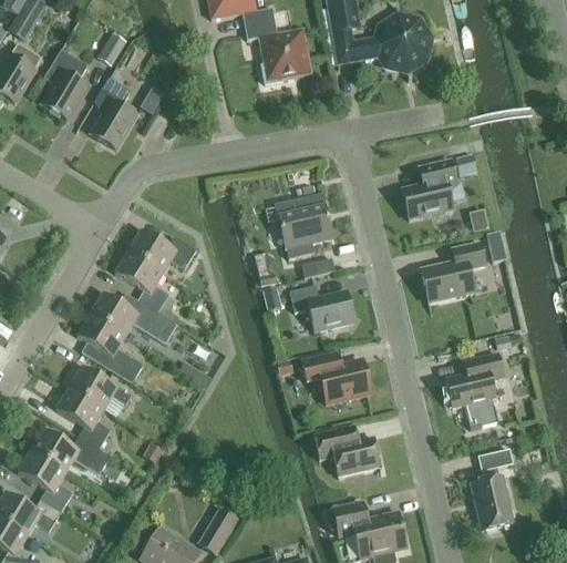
[(27,0),(9,29),(23,38),(44,3),(39,0),(27,0)]
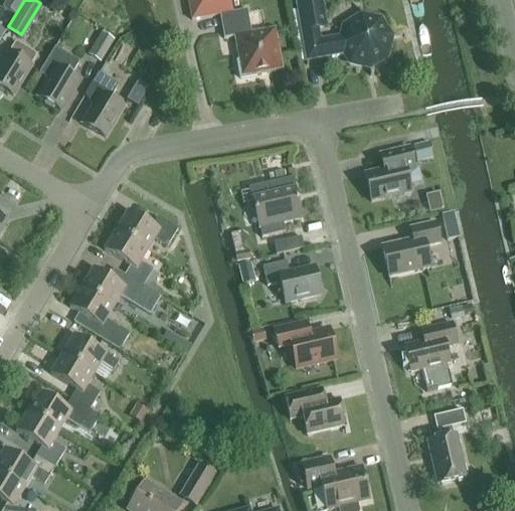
[(246,7),(231,9),(229,0),(188,0),(191,16),(219,12),(223,36),(234,34),(239,58),(237,58),(240,75),(258,72),(256,70),(282,66),(275,26),(250,30),(246,7)]
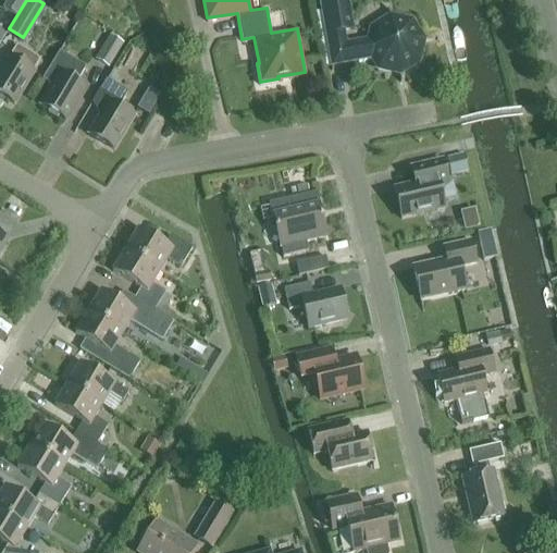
[(320,0),(331,63),(373,56),(379,64),(399,70),(417,58),(421,37),(410,20),(390,14),(371,25),(370,36),(346,40),(344,28),(347,16),(344,0),(320,0)]
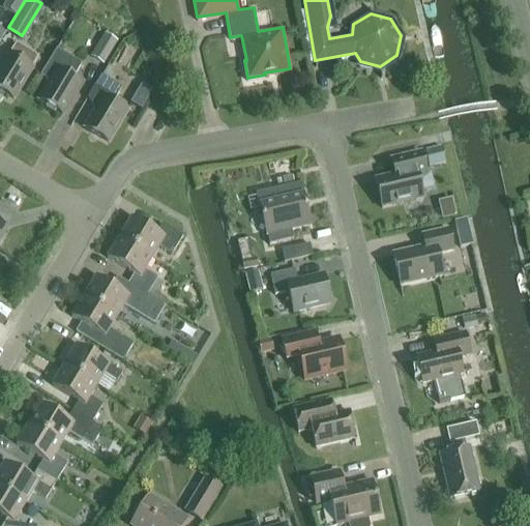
[(104,61),(117,38),(105,31),(90,53),(104,61)]
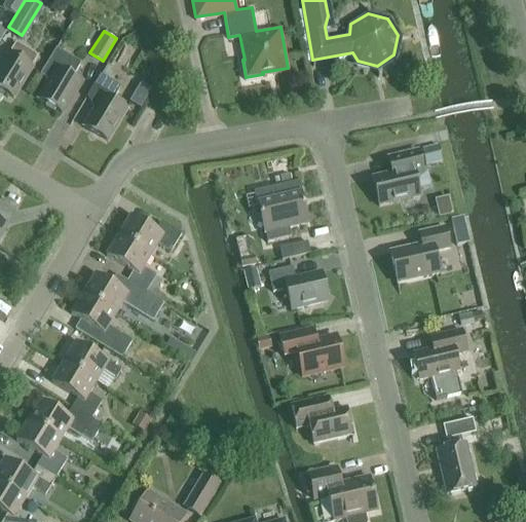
[(15,41),(9,50),(8,49),(0,63),(0,87),(13,96),(33,65),(31,64),(37,53),(15,41)]
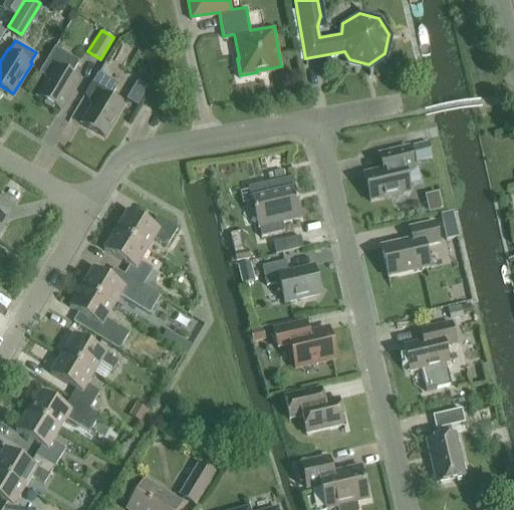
[(47,75),(36,93),(60,108),(79,78),(70,73),(78,59),(54,45),(39,70),(47,75)]
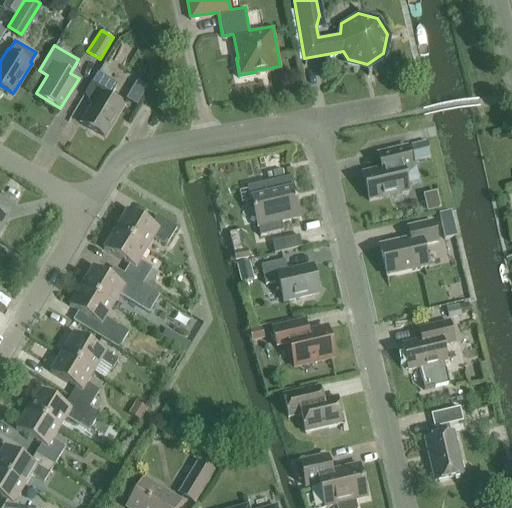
[(123,105),(107,95),(116,82),(96,71),(85,91),(91,103),(81,120),(105,135),(123,105)]
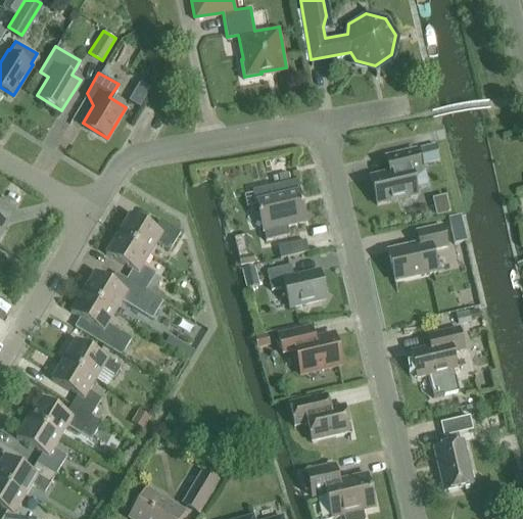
[(139,80),(129,98),(139,105),(150,87),(139,80)]
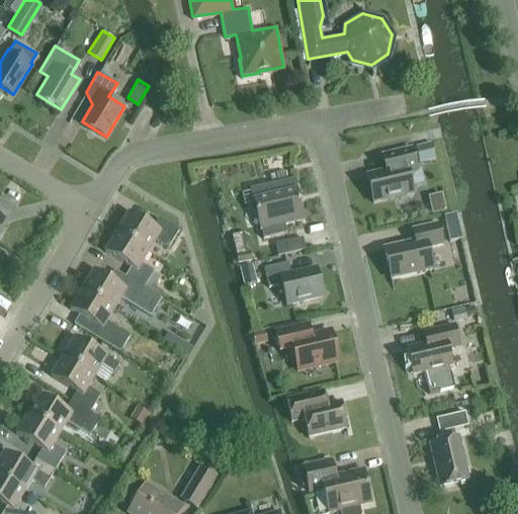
[(435,157),(431,140),(415,144),(419,161),(435,157)]
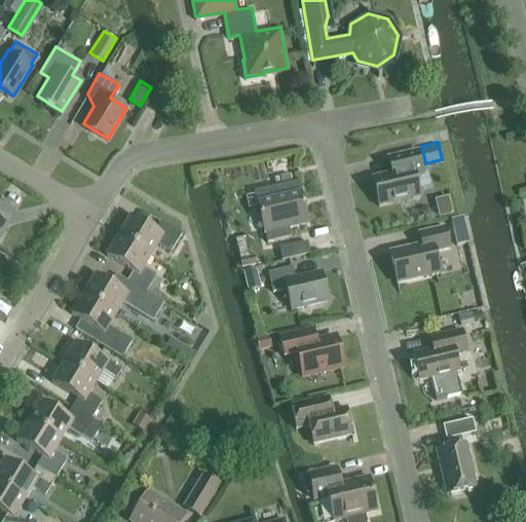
[(387,154),(391,170),(372,175),(379,203),(419,194),(417,185),(429,182),(426,169),(422,170),(417,148),(387,154)]
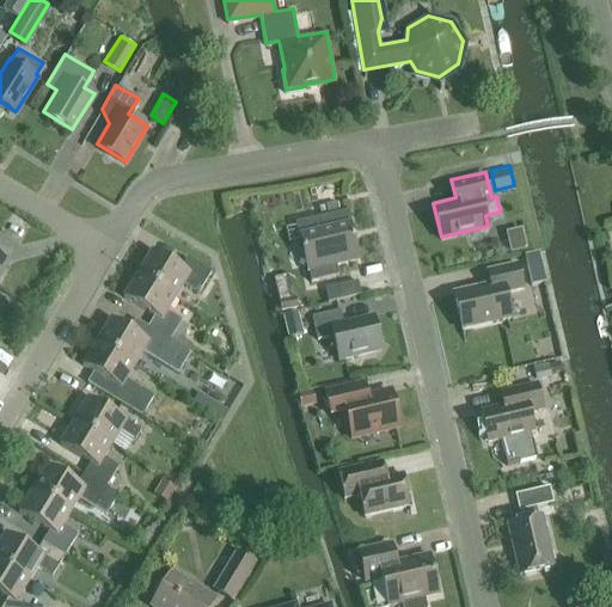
[(308,268),(357,257),(350,227),(353,226),(348,207),(294,220),(299,239),(301,238),(308,268)]
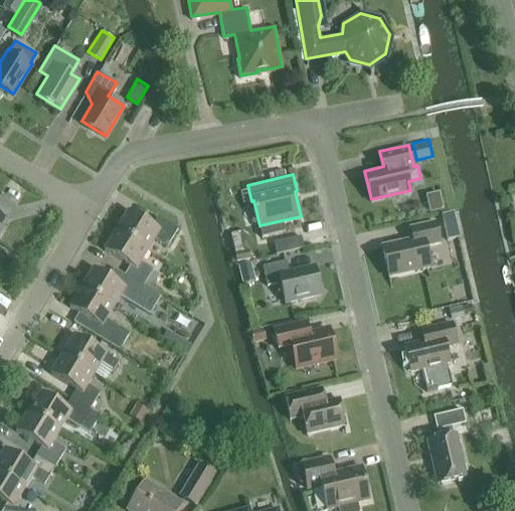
[(441,188),(427,191),(432,209),(445,206),(441,188)]
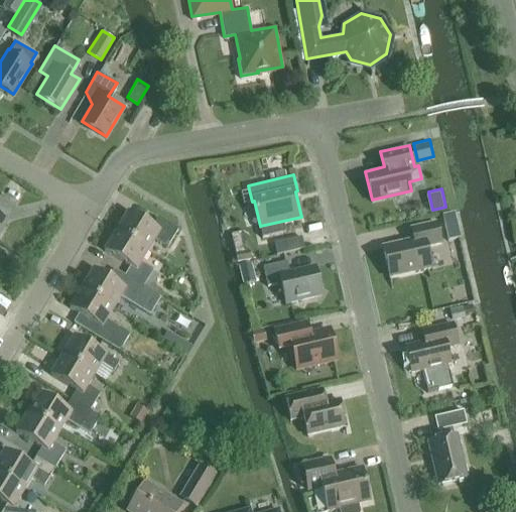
[(116,229),(148,248),(155,237),(167,244),(177,227),(157,215),(152,224),(128,209),(116,229)]
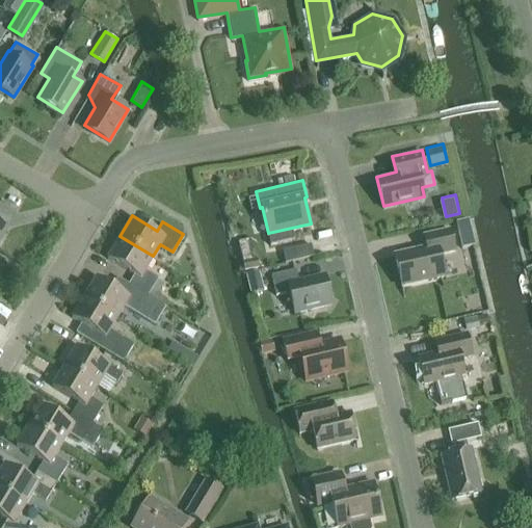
[(468,223),(456,226),(461,246),(472,243),(469,233),(468,223)]
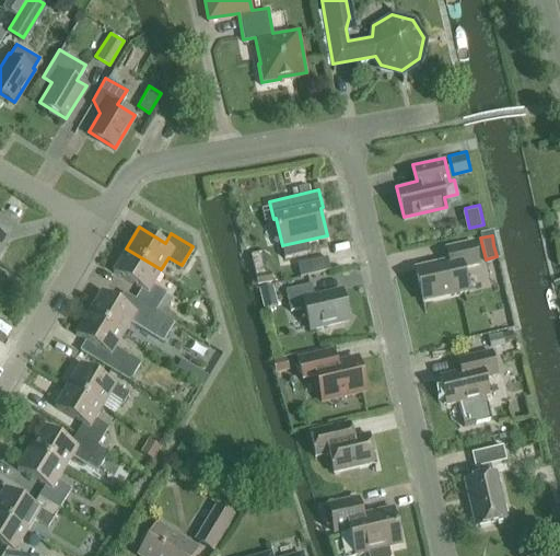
[(478,262),(473,239),(445,245),(448,257),(415,266),(422,299),(467,289),(462,265),(478,262)]
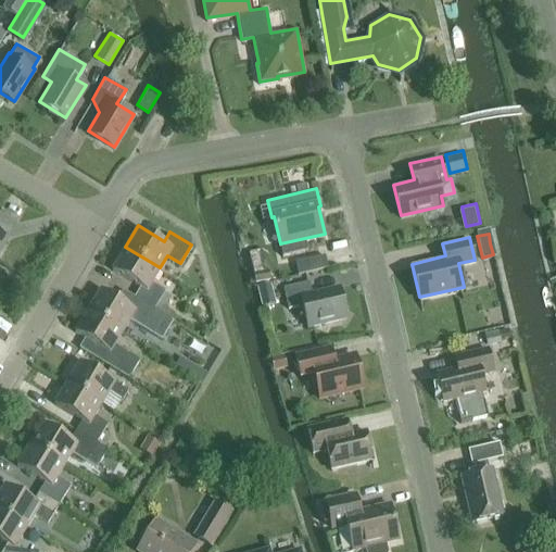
[(134,295),(154,306),(166,287),(152,279),(160,267),(125,247),(112,267),(139,285),(134,295)]
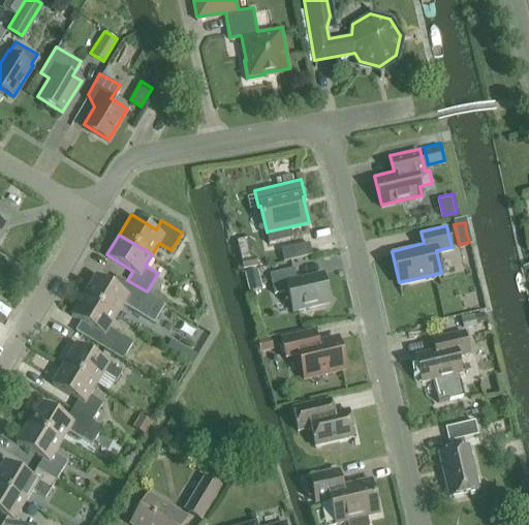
[(283,258),(312,252),(309,240),(281,247),(283,258)]
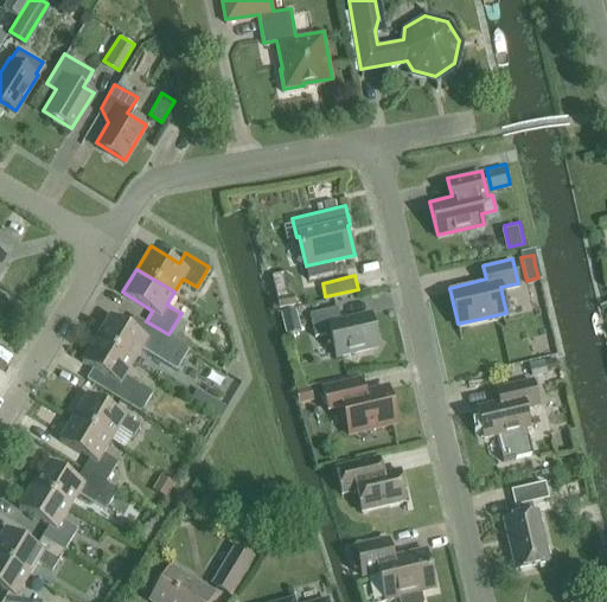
[(295,303),(293,293),(276,296),(279,307),(295,303)]
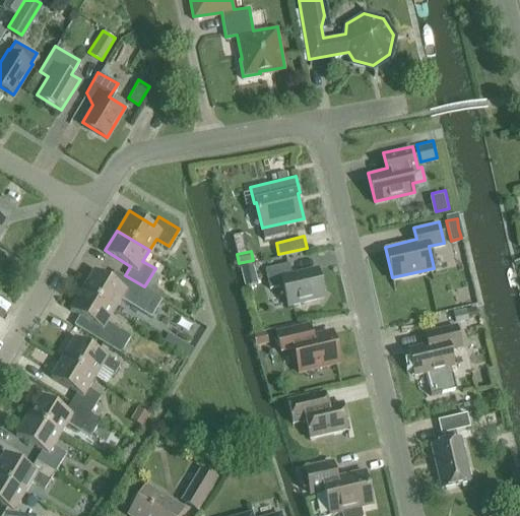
[(323,295),(317,267),(291,272),(288,261),(265,266),(269,286),(283,283),(287,303),(323,295)]
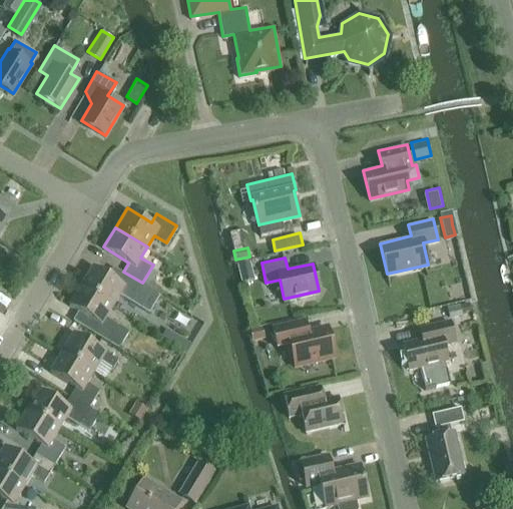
[(254,279),(249,260),(237,263),(241,282),(254,279)]
